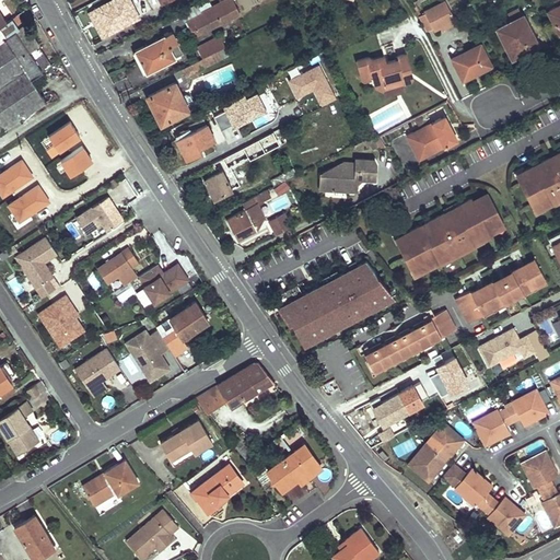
[(139,18),(129,0),(112,0),(93,10),(106,34),(139,18)]
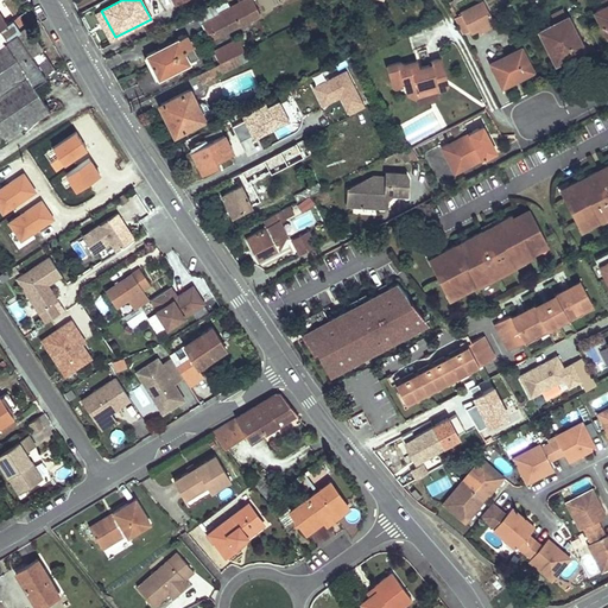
[(259,14),(251,0),(245,0),(207,19),(216,37),(259,14)]
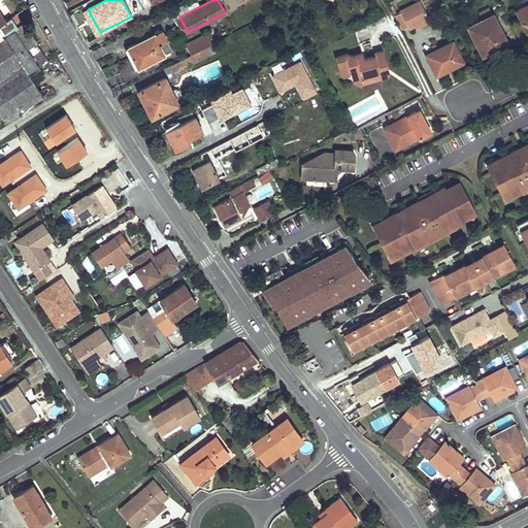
[(429,18),(420,0),(419,0),(399,10),(400,12),(397,13),(394,14),(402,29),(407,26),(408,28),(416,25),(429,18)]
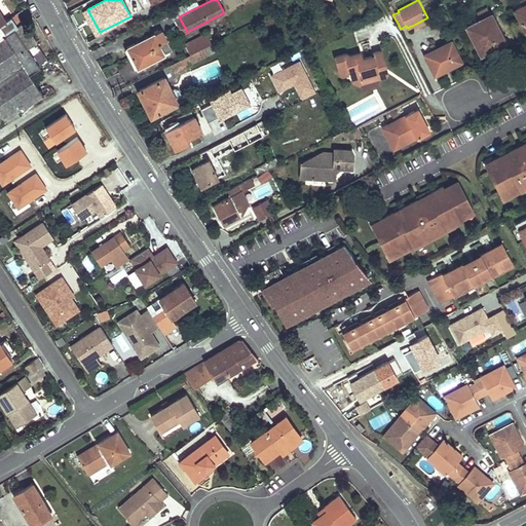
[(525,5),(523,6),(515,10),(525,31),(525,30),(525,5)]
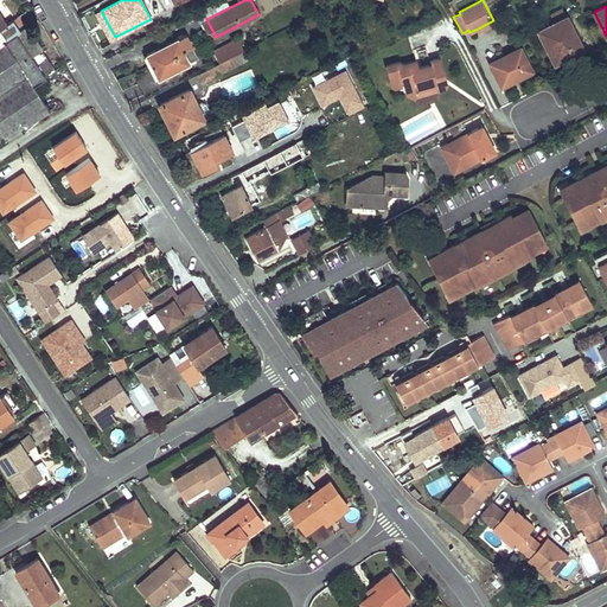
[(566,18),(562,10),(549,17),(553,24),(538,31),(555,63),(572,55),(569,49),(580,44),(567,17),(566,18)]
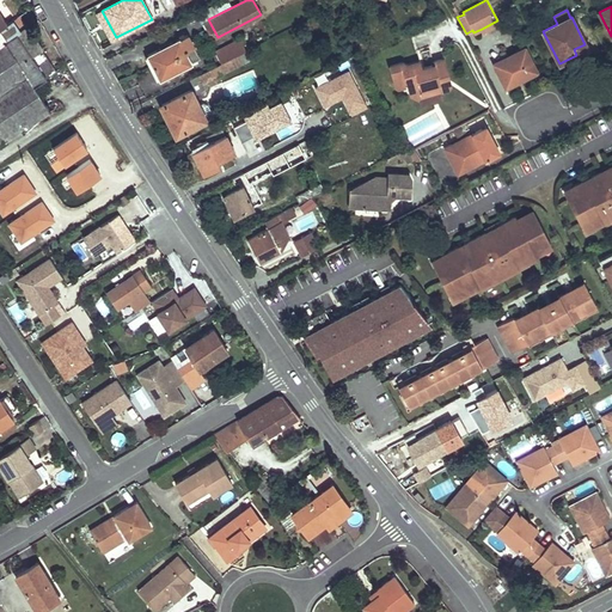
[(20,31),(12,19),(7,23),(0,26),(0,141),(49,109),(28,75),(41,67),(18,34),(20,31)]
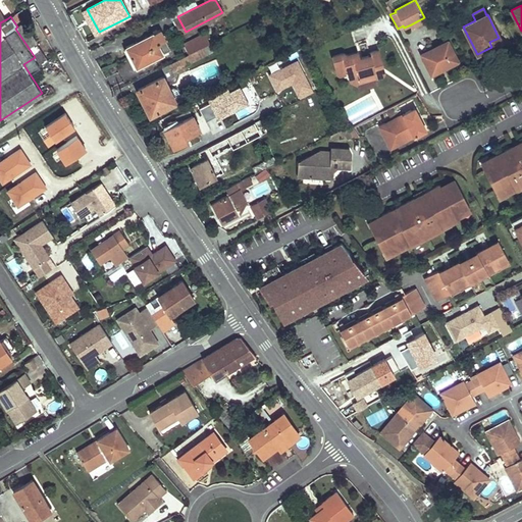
[(425,20),(424,17),(411,24),(412,28),(425,20)]
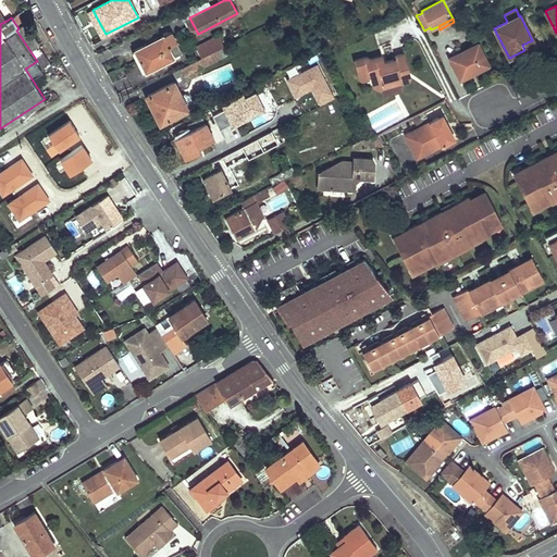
[(182,52),(171,31),(134,49),(146,71),(182,52)]
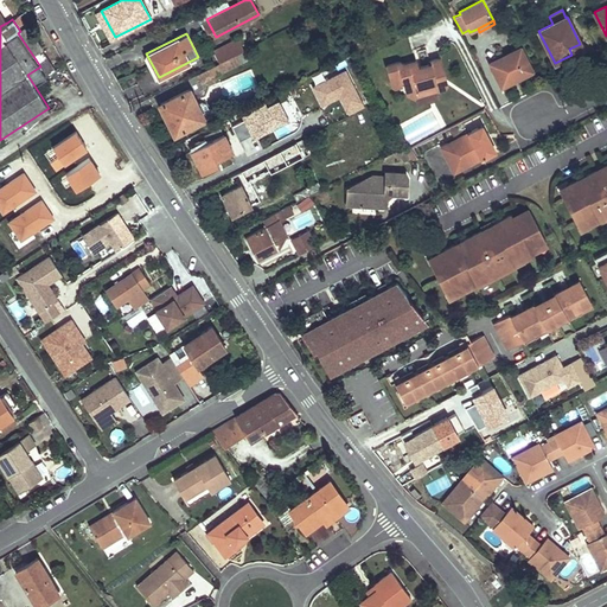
[(243,50),(237,39),(213,51),(219,62),(243,50)]
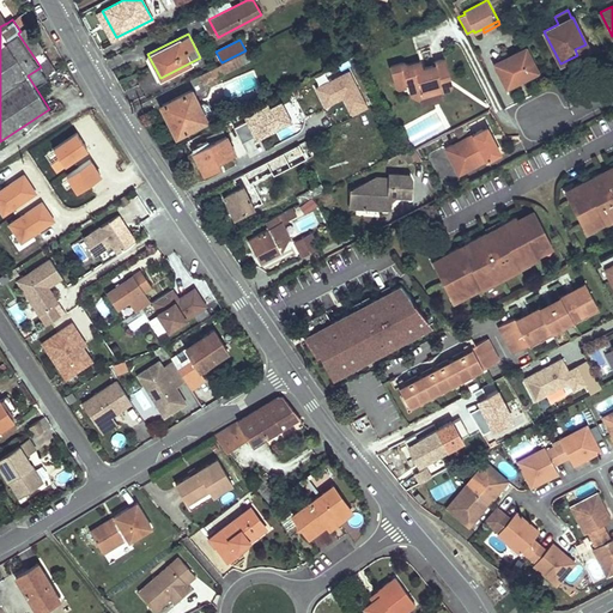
[(588,49),(586,44),(575,49),(577,55),(588,49)]
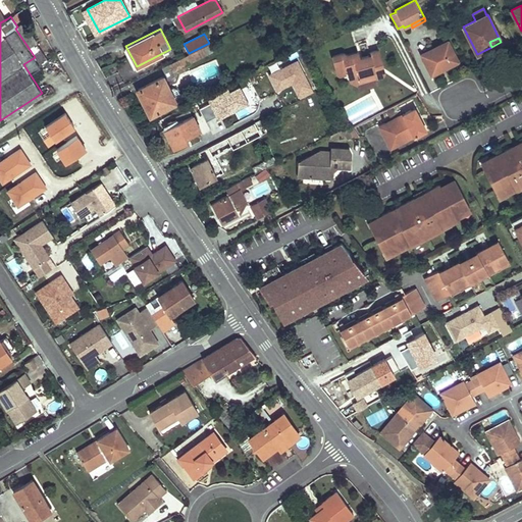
[(173,70),(193,61),(214,50),(210,42),(209,43),(189,53),(169,63),(173,70)]
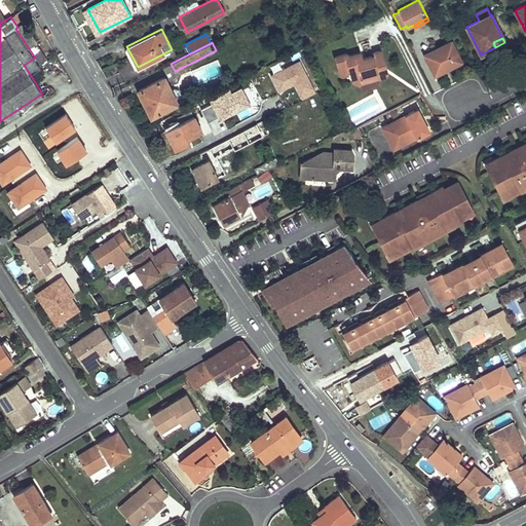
[(461,62),(452,42),(425,55),(435,75),(461,62)]
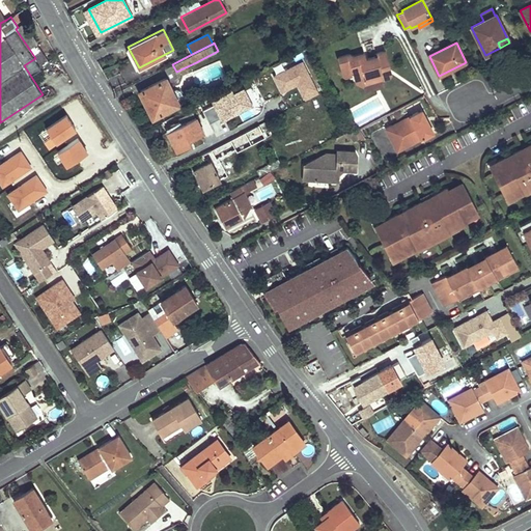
[(389,62),(386,51),(376,54),(376,56),(366,59),(362,60),(360,57),(356,58),(353,56),(350,54),(338,57),(343,76),(350,75),(361,79),(362,86),(363,85),(366,80),(365,77),(381,72),(380,65),(389,62)]
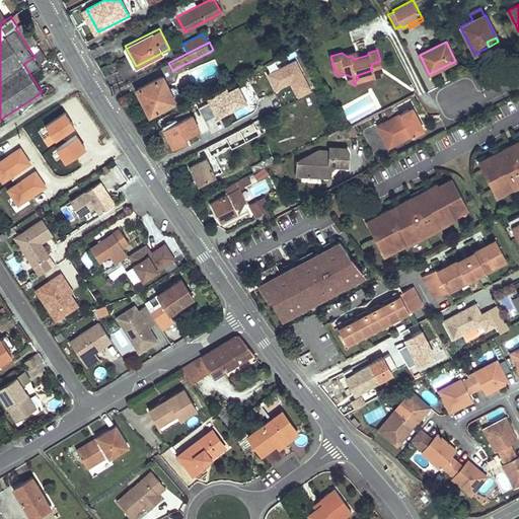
[(290,84),(296,98),(311,91),(297,58),(265,72),(274,91),(290,84)]
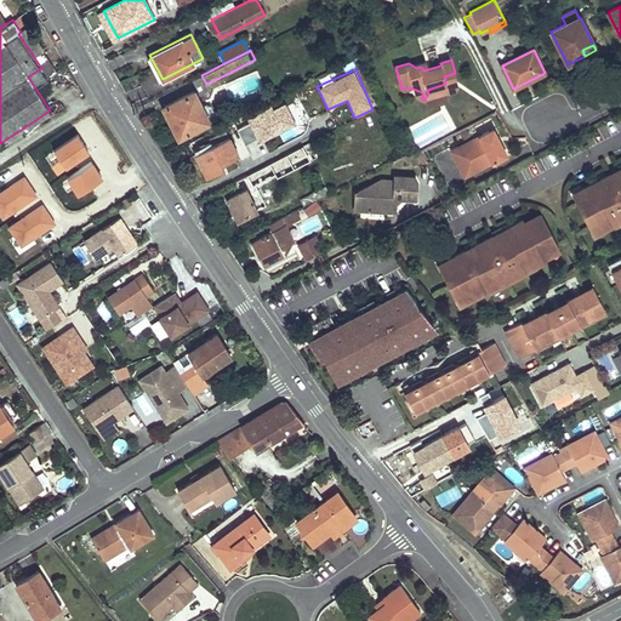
[(459,86),(455,73),(444,77),(445,84),(448,93),(454,91),(459,86)]
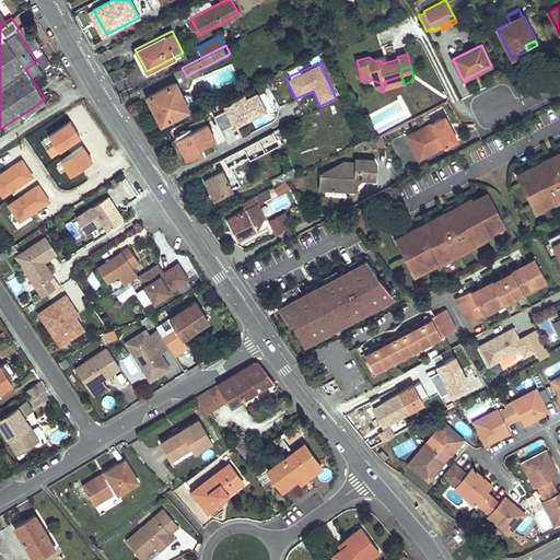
[(404,84),(401,76),(385,81),(386,84),(383,90),(404,84)]
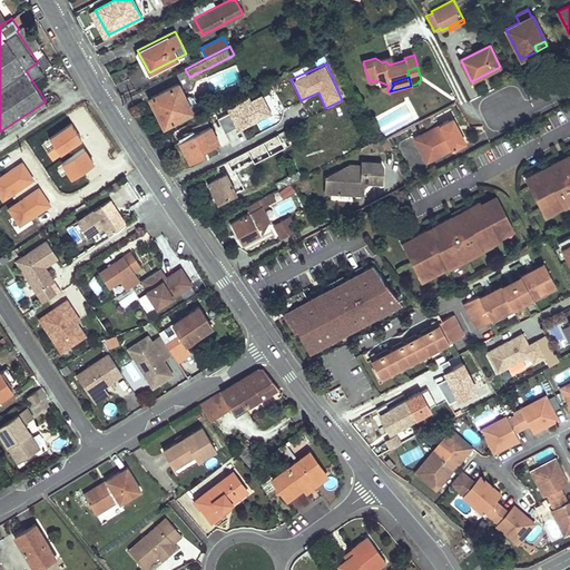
[(451,108),(448,95),(440,97),(436,82),(411,88),(418,117),(451,108)]
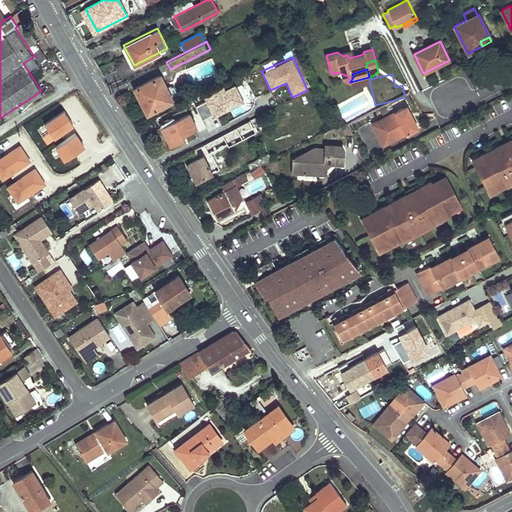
[(167,89),(160,75),(134,88),(147,113),(165,104),(159,93),(167,89)]
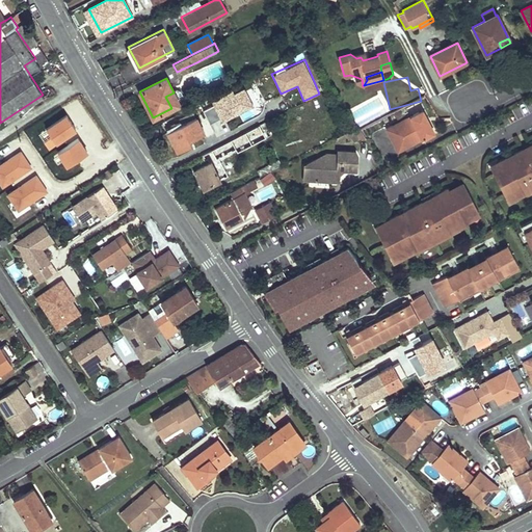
[(253,101),(246,88),(219,102),(235,134),(267,117),(258,99),(253,101)]
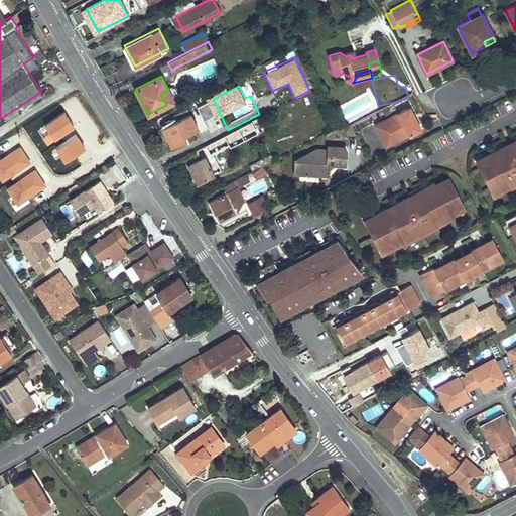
[(415,117),(408,106),(405,108),(411,119),(415,117)]
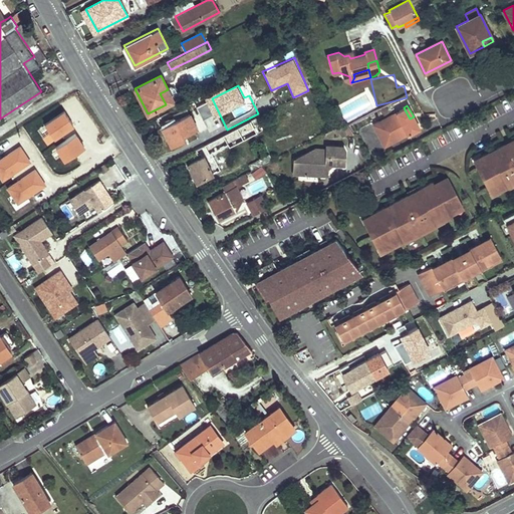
[(404,107),(372,125),(386,148),(420,129),(414,116),(410,118),(404,107)]
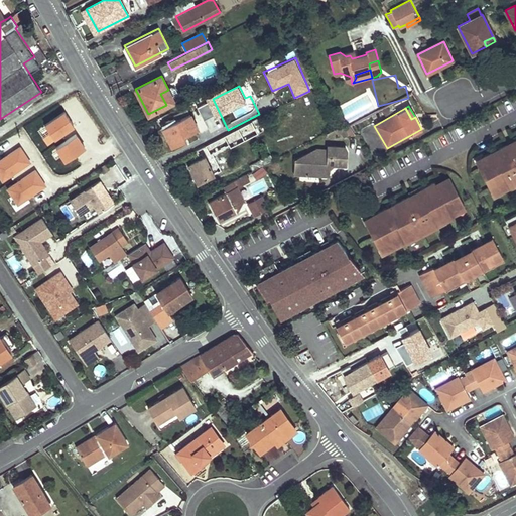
[(43,124),(54,140),(75,125),(63,110),(43,124)]
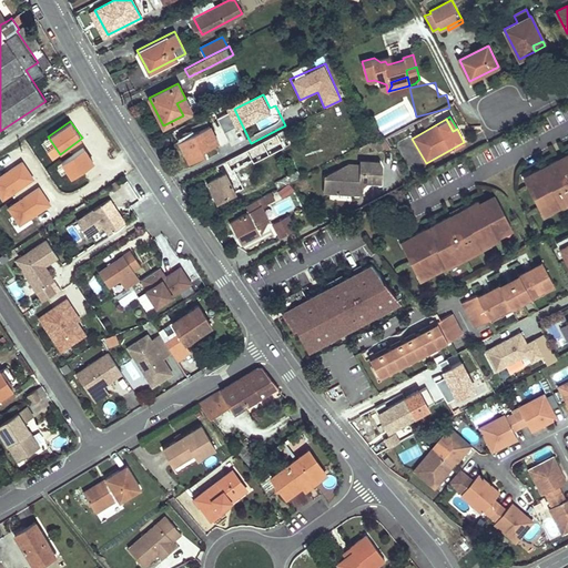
[(217,142),(209,124),(181,138),(188,150),(184,152),(189,162),(204,154),(202,149),(217,142)]
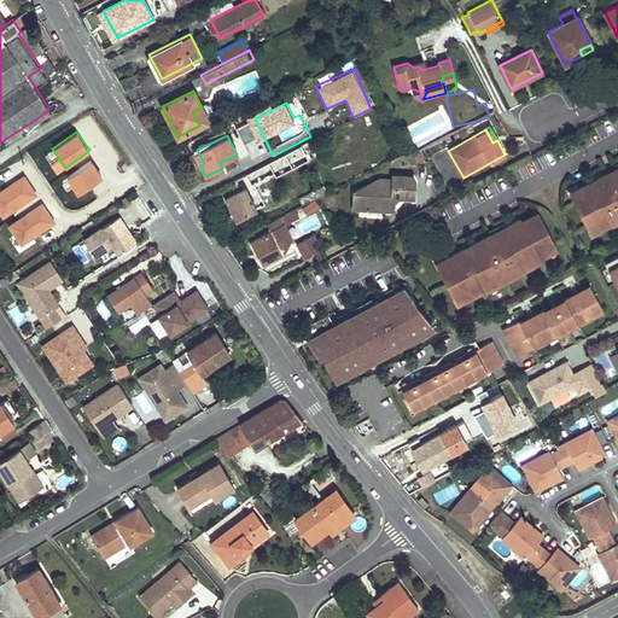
[(315,156),(308,140),(245,173),(246,176),(239,180),(242,184),(228,190),(231,194),(225,198),(235,219),(255,208),(245,187),(251,185),(275,172),(277,176),(315,156)]
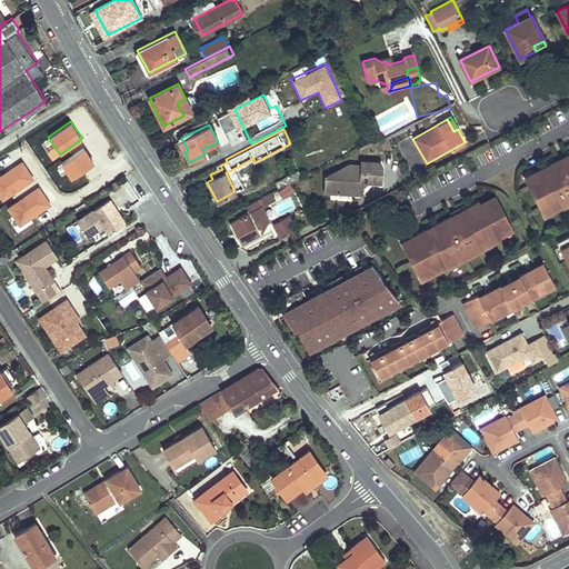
[(378,137),(373,139),(378,146),(379,150),(385,147),(381,141),(378,137)]
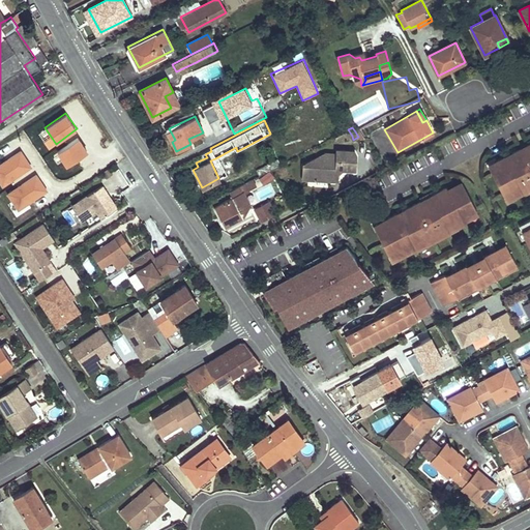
[(175,140),(169,128),(166,130),(172,142),(175,140)]
